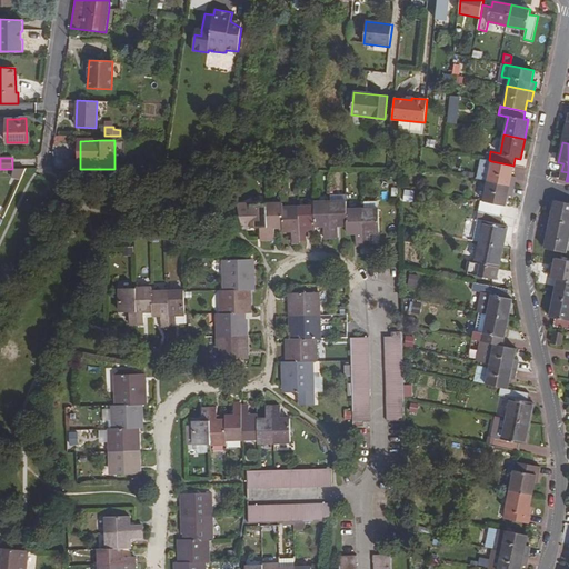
[(80,169),(80,159),(63,159),(63,169),(80,169)]
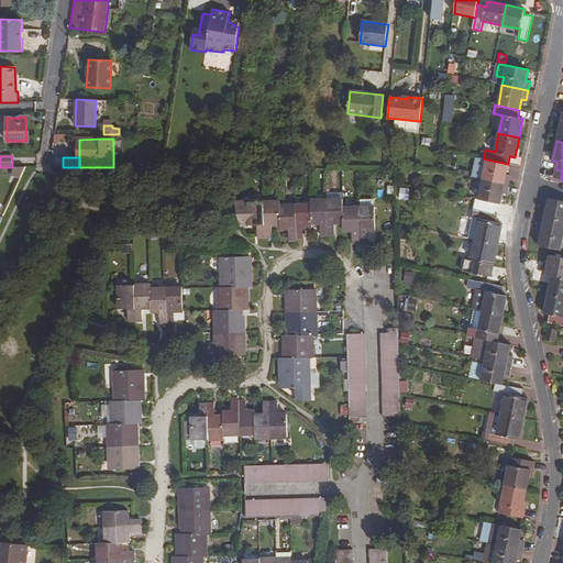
[(486,159),(483,179),(508,185),(510,175),(506,174),(508,164),(486,159)]
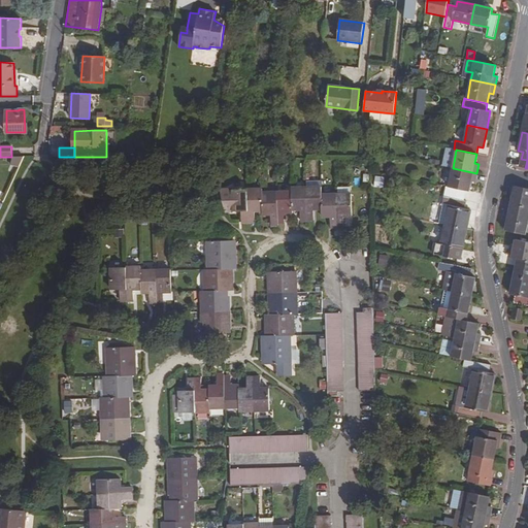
[(8,171),(15,174),(21,165),(13,162),(8,171)]
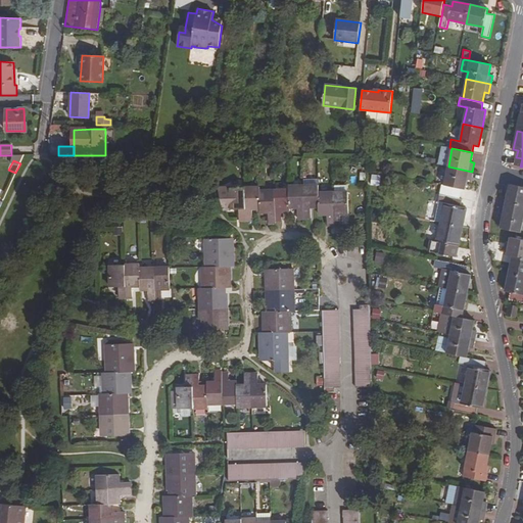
[(471,181),(472,172),(448,167),(444,185),(465,189),(466,180),(471,181)]
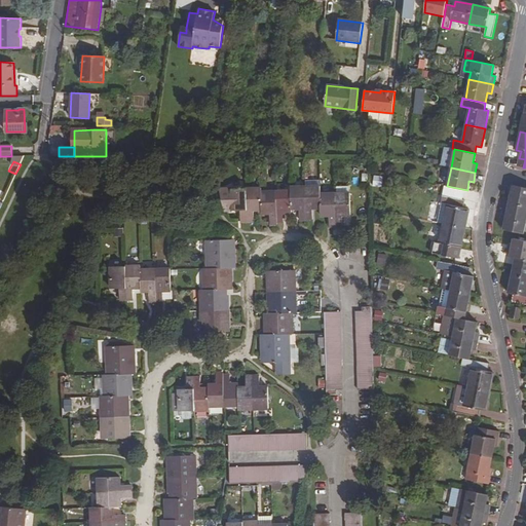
[(276,224),(276,222),(284,222),(284,213),(292,213),(292,209),(299,209),(299,220),(306,220),(312,220),(312,209),(321,208),(321,216),(329,216),(330,227),(336,226),(342,226),(342,215),(350,215),(350,193),(348,193),(335,193),(321,194),(321,186),(305,187),(290,187),(291,191),(276,191),(261,192),(261,188),(247,188),(219,189),(224,211),(240,211),(240,222),(247,221),(254,221),(254,210),(261,210),(262,214),(270,214),(270,225),(276,224)]
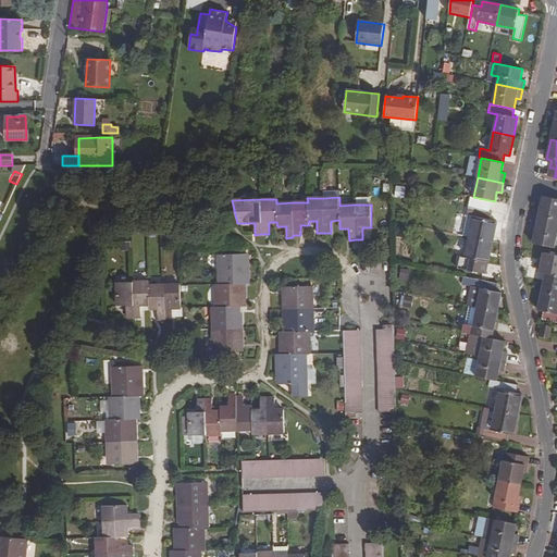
[(535,213),(533,222),(556,226),(556,198),(548,197),(546,205),(541,203),(540,213),(535,213)]
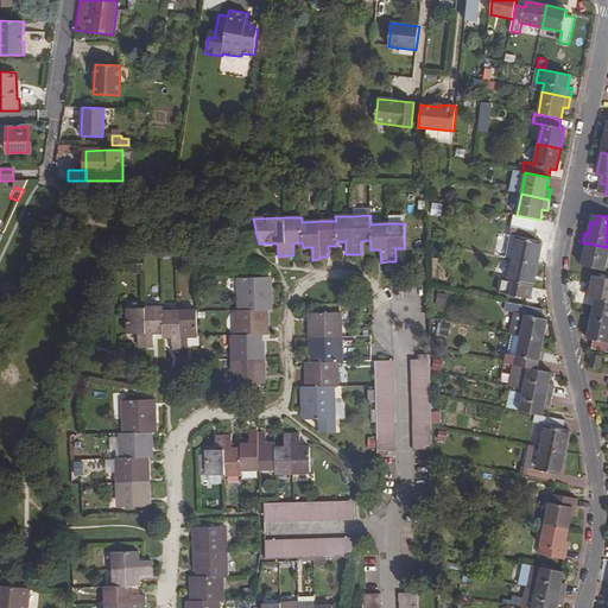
[(518,236),(513,259),(537,264),(542,241),(536,240),(538,232),(512,227),(510,235),(518,236)]
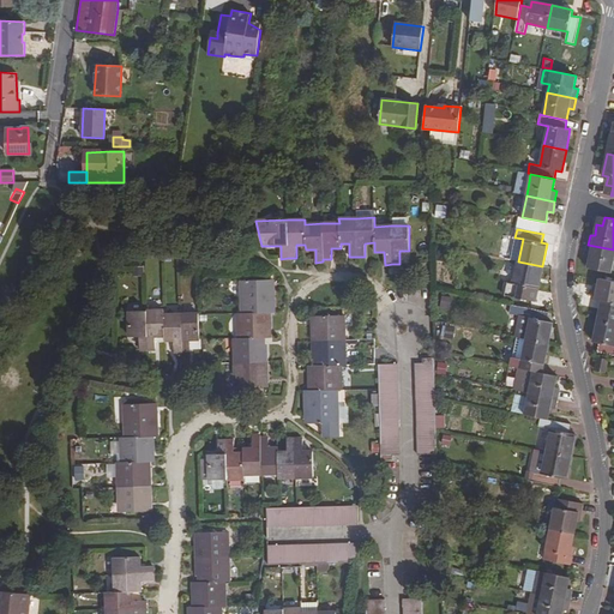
[(518,262),(523,239),(515,238),(510,259),(518,262)]
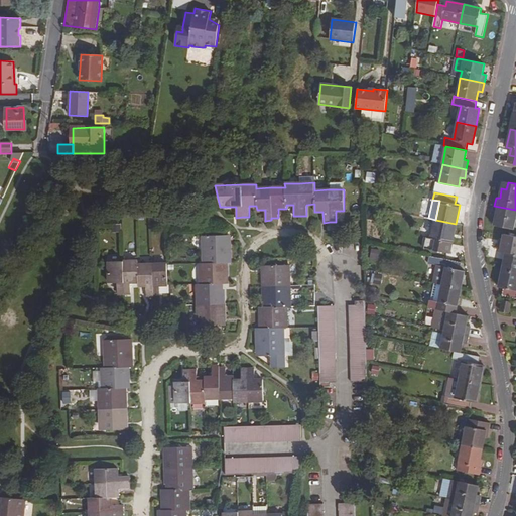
[(514,230),(515,217),(515,210),(494,206),(492,215),(496,216),(494,226),(514,230)]
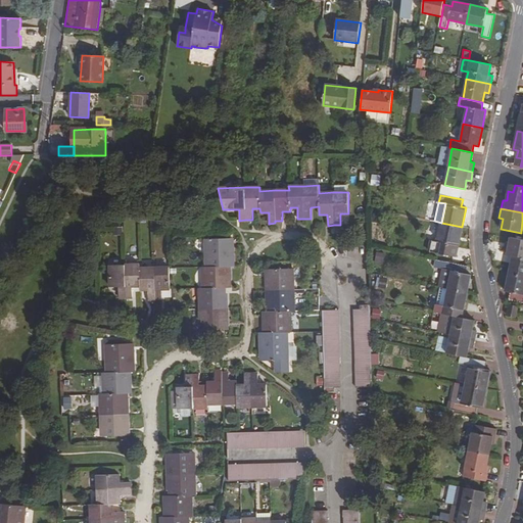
[(462,227),(441,223),(438,242),(432,240),(429,251),(456,257),(462,227)]
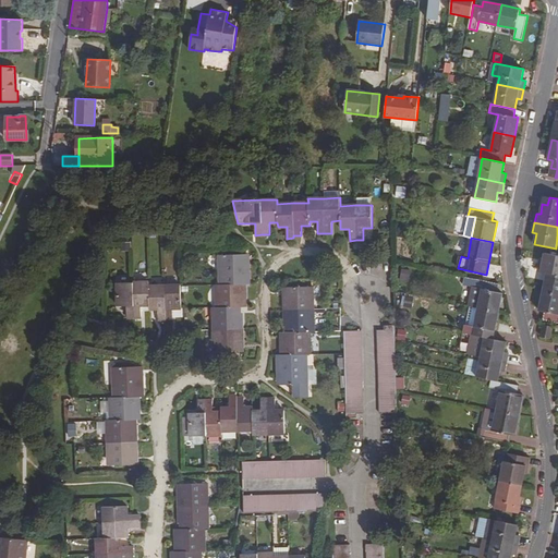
[(537,271),(546,273),(543,292),(557,294),(557,255),(544,253),(542,264),(538,264),(537,271)]
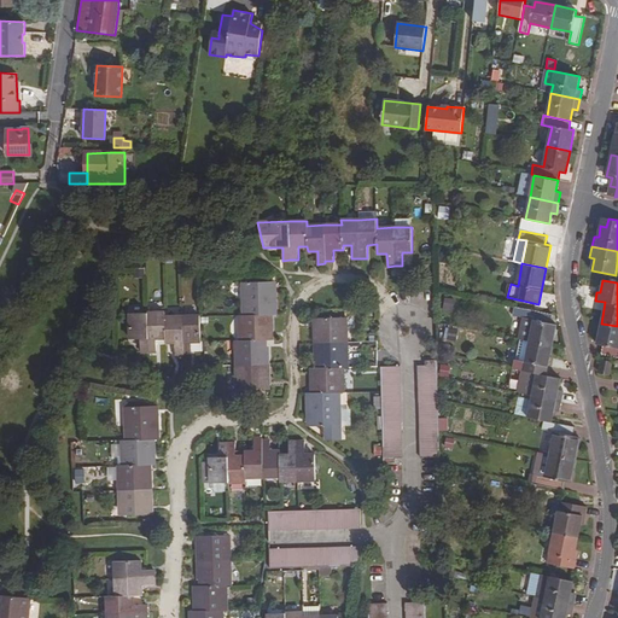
[(272,333),(272,315),(277,315),(275,289),(272,289),(272,283),(243,283),(244,316),(239,316),(239,340),(235,340),(237,391),(266,390),(266,383),(269,383),(268,347),(264,347),(264,340),(268,340),(268,333),(272,333)]
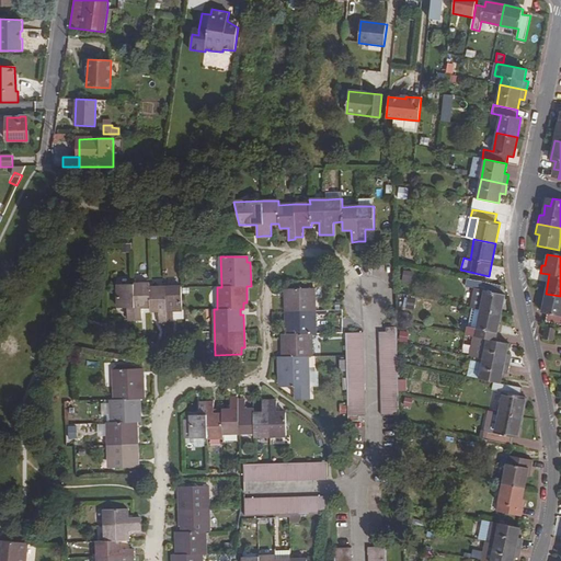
[(403,270),(401,282),(411,284),(413,272),(403,270)]
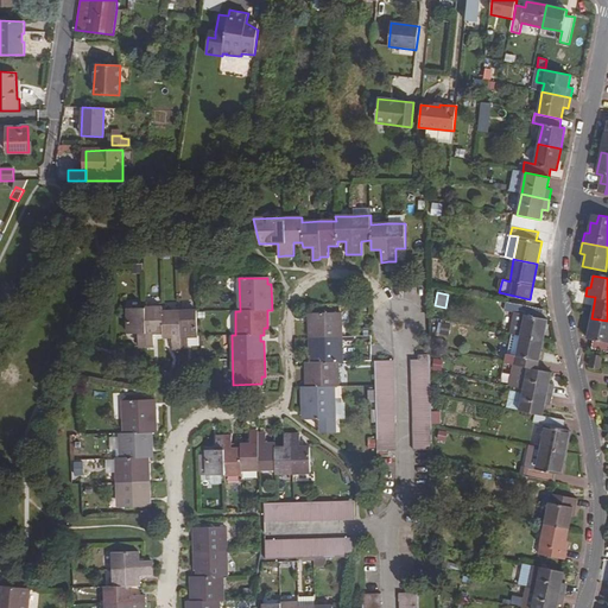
[(544,340),(548,318),(543,317),(544,309),(507,302),(505,310),(514,312),(525,315),(521,335),(544,340)]
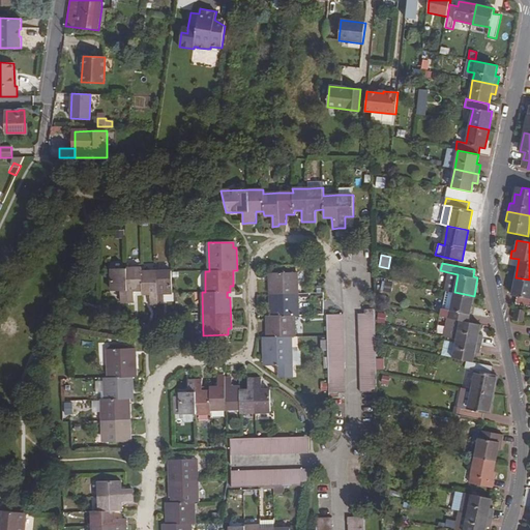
[(142,268),(110,269),(111,291),(121,291),(121,302),(135,301),(134,290),(142,290),(142,294),(151,294),(151,305),(157,304),(157,302),(164,302),(164,294),(172,293),(172,271),(171,271),(142,272),(142,268)]
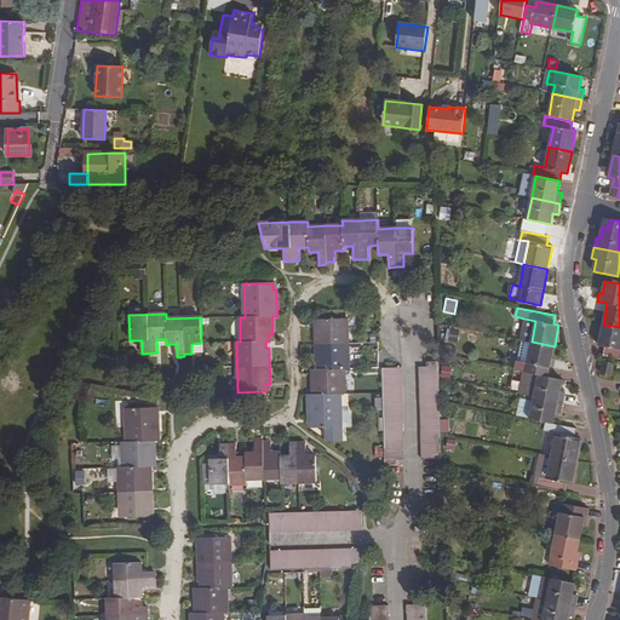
[(313,377),(313,395),(308,394),(309,420),(313,420),(313,428),(326,428),(326,435),(332,438),(343,438),(342,426),(340,394),(345,394),(345,369),(349,368),(348,319),(319,320),(319,327),(315,327),(316,362),(320,362),(320,369),(316,369),(316,377),(313,377)]
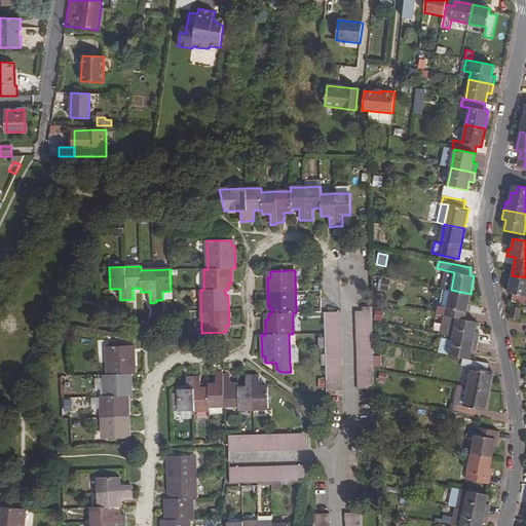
[(441,288),(451,290),(454,272),(445,270),(441,288)]
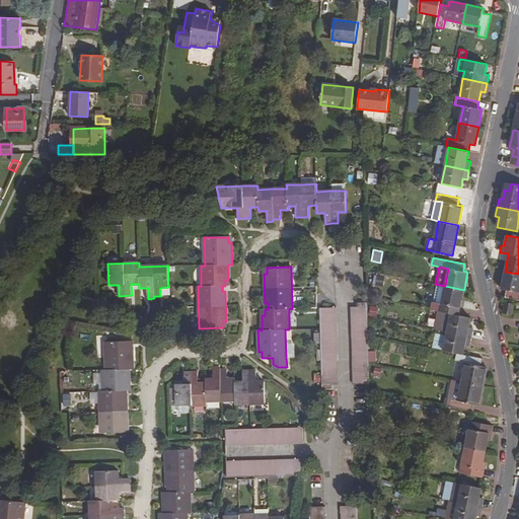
[(518,300),(518,274),(505,272),(501,290),(506,291),(505,298),(518,300)]
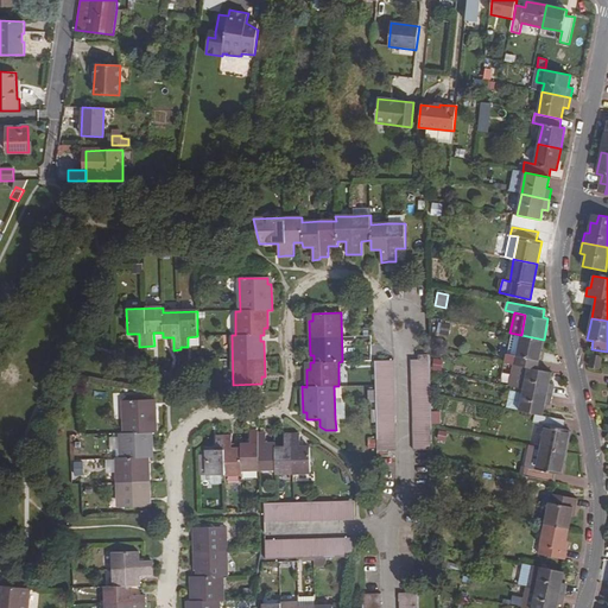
[(539,360),(544,340),(521,335),(510,333),(506,354),(498,352),(495,361),(513,365),(537,369),(539,360)]
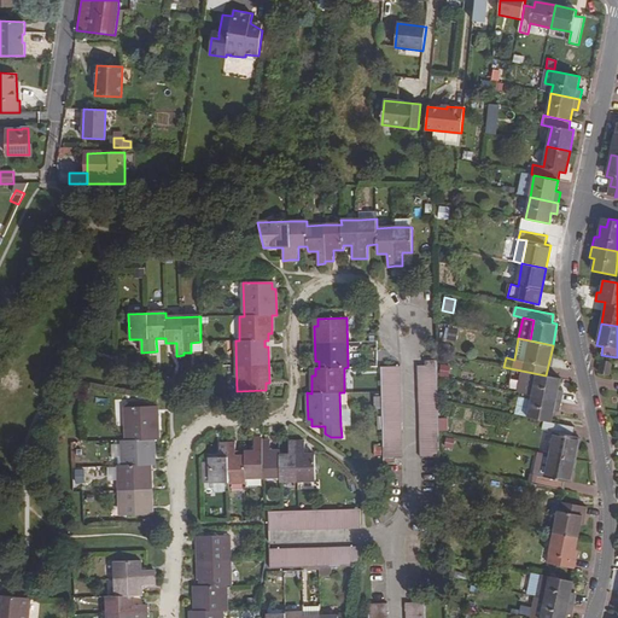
[(612,362),(601,361),(599,372),(610,374),(612,362)]
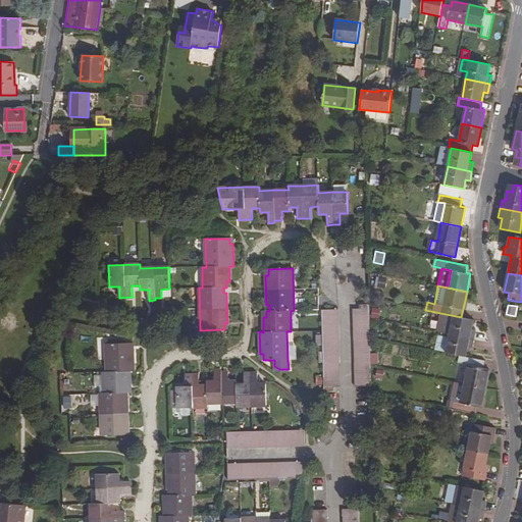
[(372,386),(370,308),(359,308),(354,309),(356,386),(372,386)]
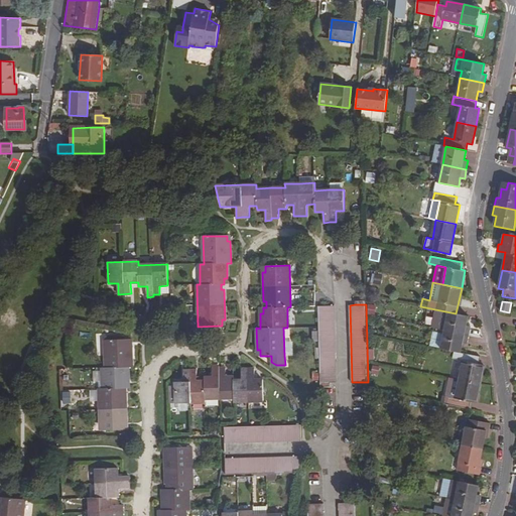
[(319,373),(320,383),(330,383),(337,383),(335,305),(317,306),(318,342),(319,367),(319,373)]
